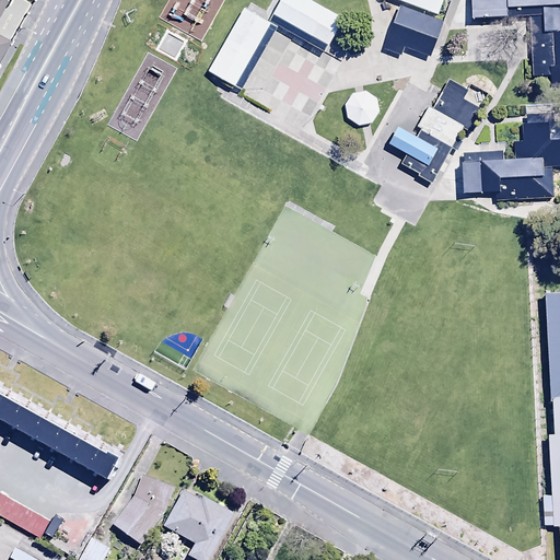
[(0,0),(0,59),(31,7),(19,0),(11,0),(10,2),(4,0),(0,0)]
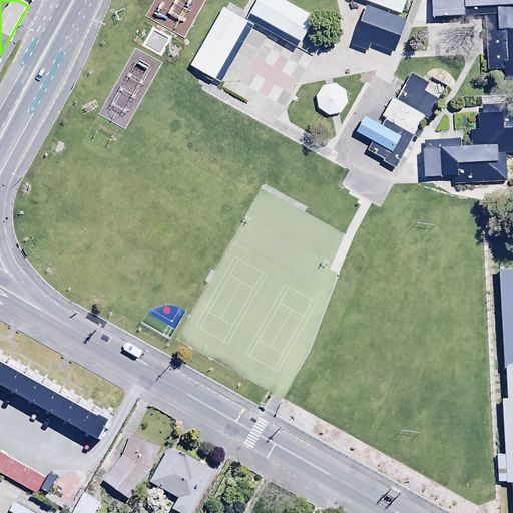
[(303,8),(287,0),(255,0),(249,12),(290,33),(303,8)]
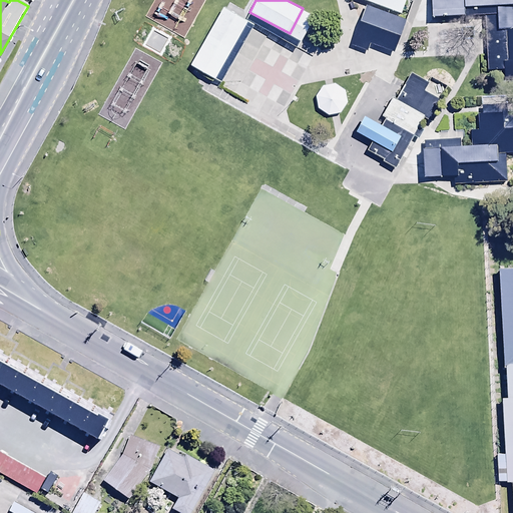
[(367,0),(405,14),(410,0),(367,0)]
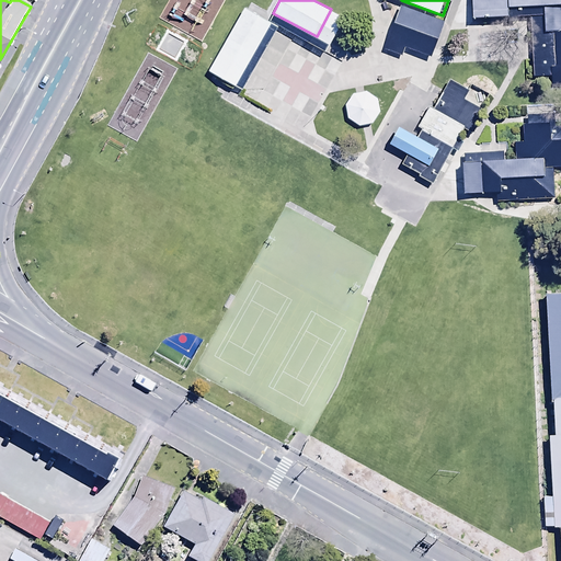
[(533,79),(560,78),(560,0),(471,0),(472,20),(530,18),(533,79)]
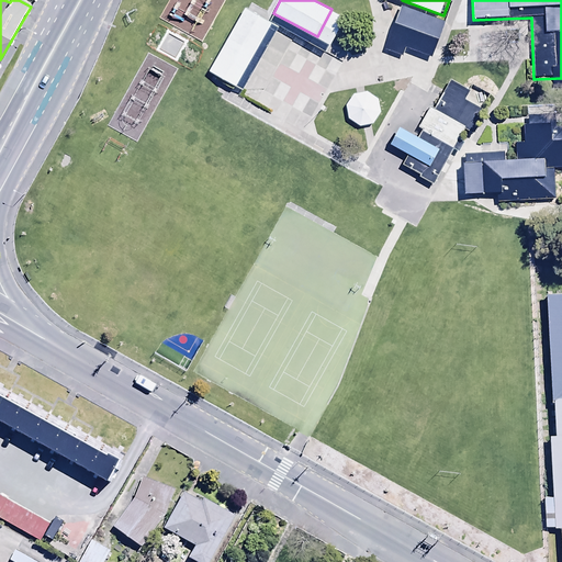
[(449,22),(403,6),(388,49),(406,56),(408,48),(436,58),(449,22)]
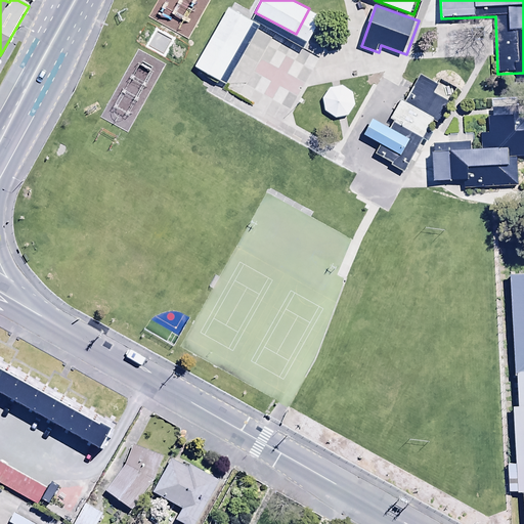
[(263,26),(229,7),(195,69),(230,87),(263,26)]
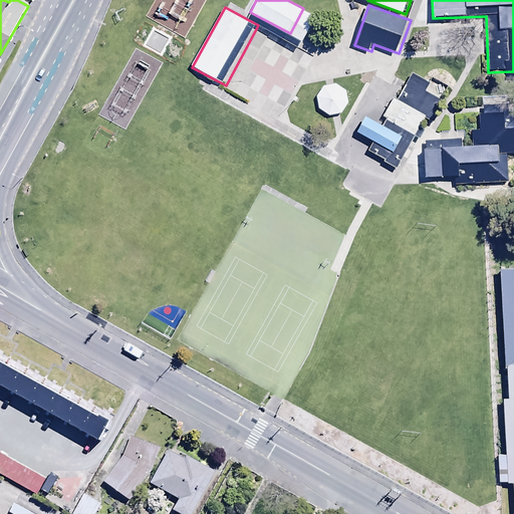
[(315,97),(318,108),(329,116),(341,113),(349,102),(347,90),(336,84),(323,85),(315,97)]
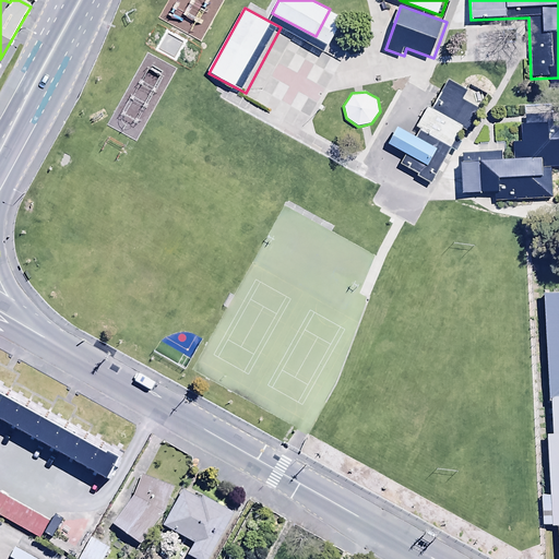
[(464,125),(430,107),(419,128),(452,145),(464,125)]
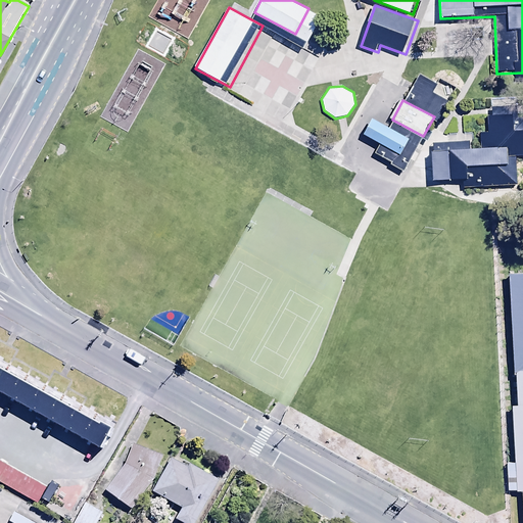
[(432,148),(433,184),(464,183),(464,190),(520,188),(519,157),(522,156),(522,124),(513,125),(512,115),(487,116),(487,132),(479,132),(480,146),(432,148)]
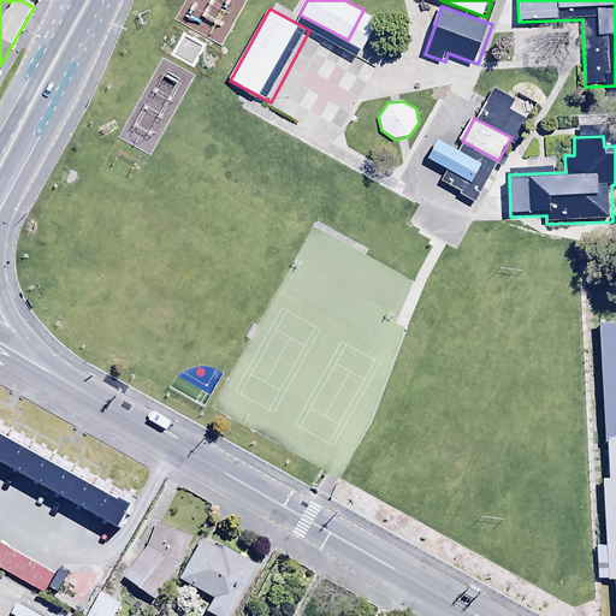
[(483,166),(439,142),(428,161),(472,185),(483,166)]
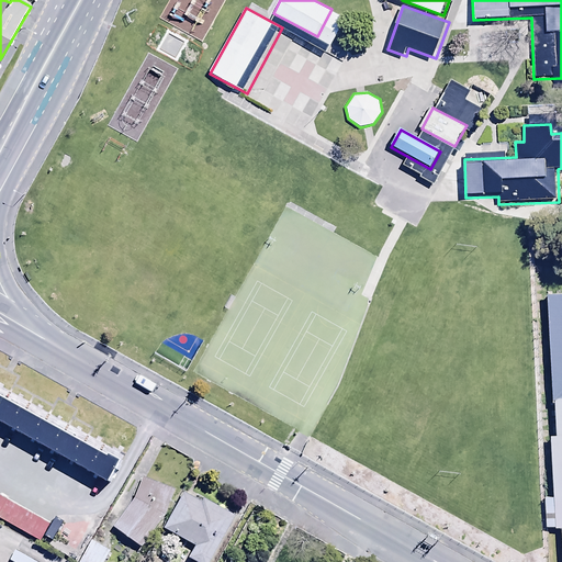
[(561,295),(548,296),(554,438),(551,438),(553,495),(544,495),(547,534),(561,531),(561,295)]
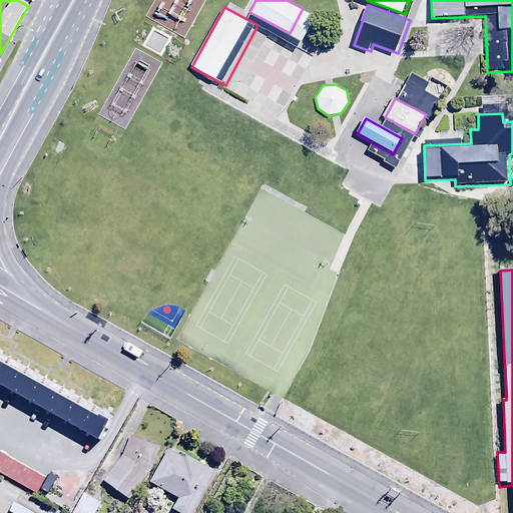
[(109,418),(0,358),(0,381),(100,435),(109,418)]
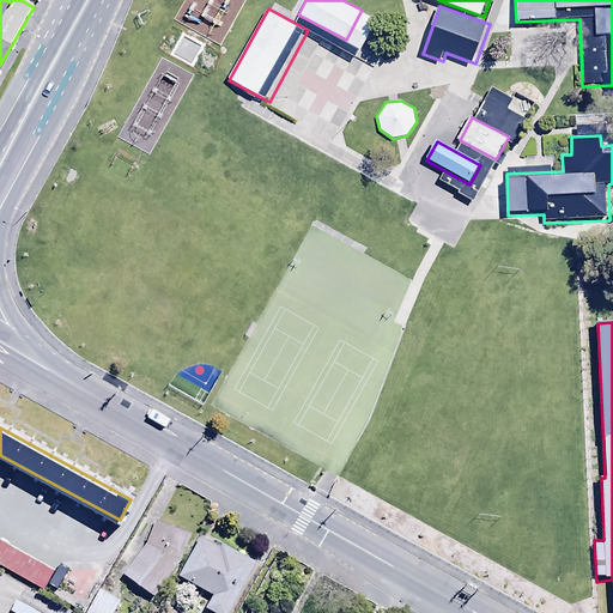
[(189,532),(156,520),(147,544),(126,575),(156,596),(180,563),(189,532)]
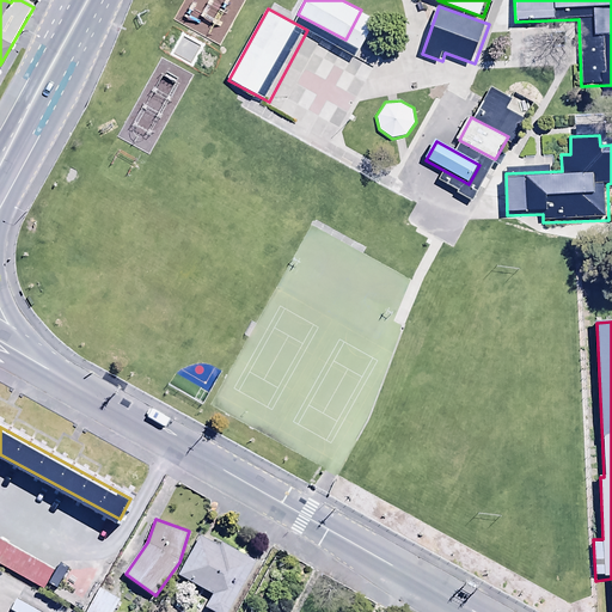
[(59,568),(0,536),(0,567),(46,592),(59,568)]
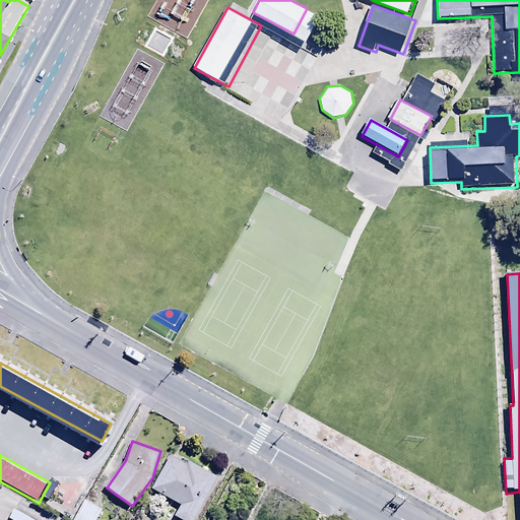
[(187,464),(171,455),(152,489),(181,505),(176,516),(183,519),(193,519),(217,477),(189,461),(187,464)]
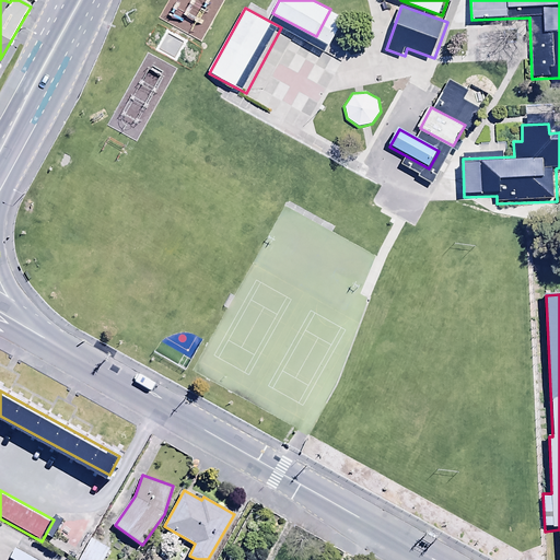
[(103,559),(111,547),(92,537),(79,559),(103,559)]
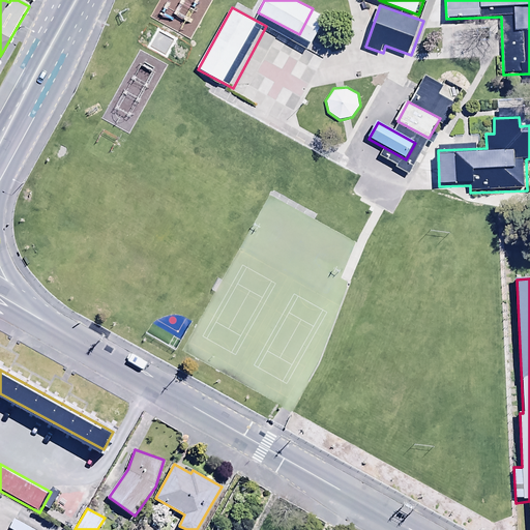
[(34,529),(15,519),(9,529),(11,529),(34,529)]
